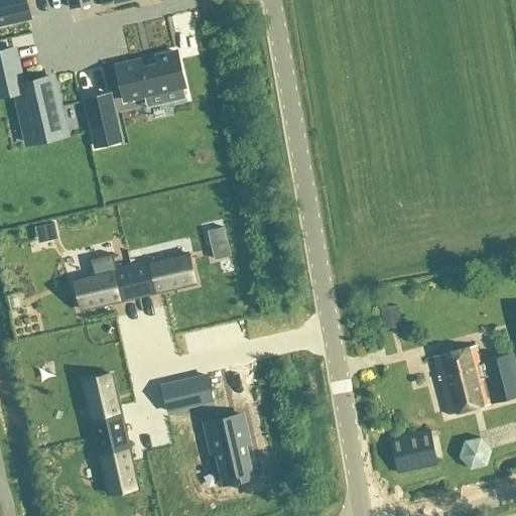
[(0,0),(0,25),(28,19),(30,18),(25,0),(0,0)]
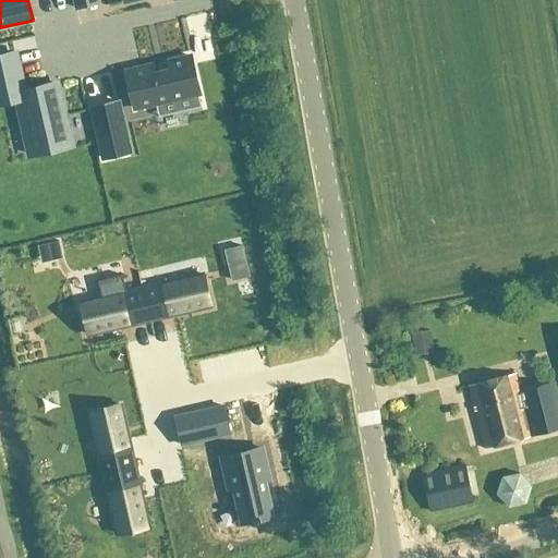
[(0,104),(16,100),(28,155),(72,145),(58,85),(25,93),(15,55),(0,57),(0,104)]
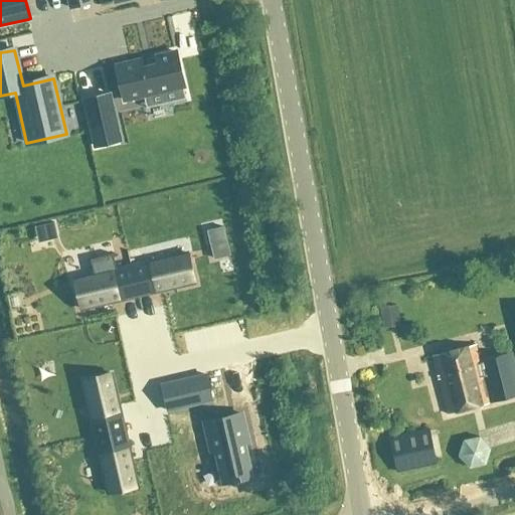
[(175,52),(118,65),(126,102),(183,88),(175,52)]
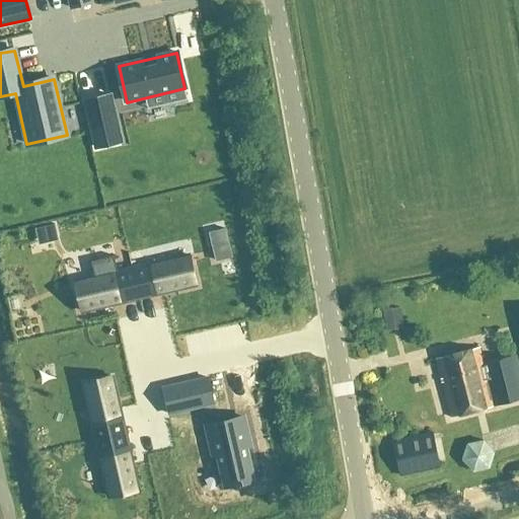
[(108,95),(85,101),(95,149),(120,143),(108,95)]
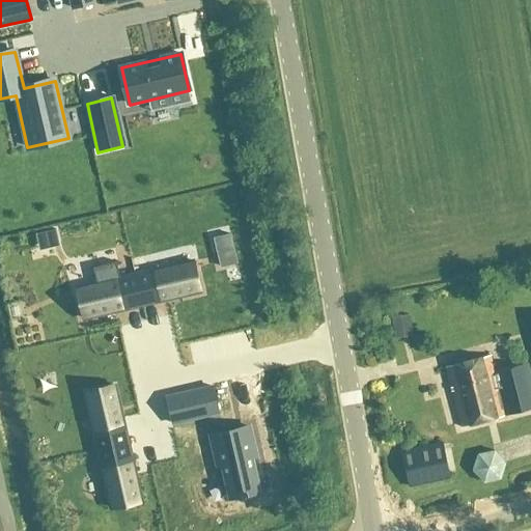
[(135,275),(138,285),(152,282),(158,302),(200,292),(193,261),(135,275)]
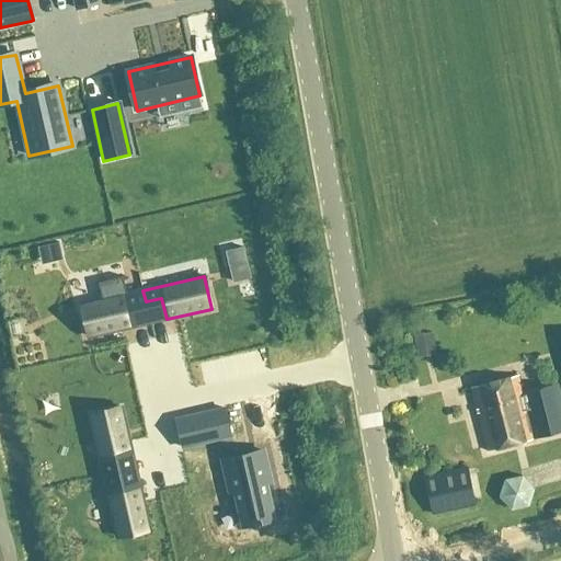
[(90,338),(150,323),(146,301),(142,290),(127,294),(123,277),(98,283),(102,300),(82,305),(90,338)]
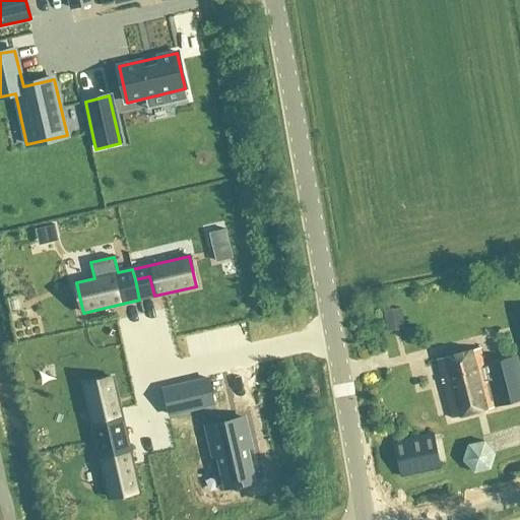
[(407,326),(406,310),(391,310),(392,327),(407,326)]
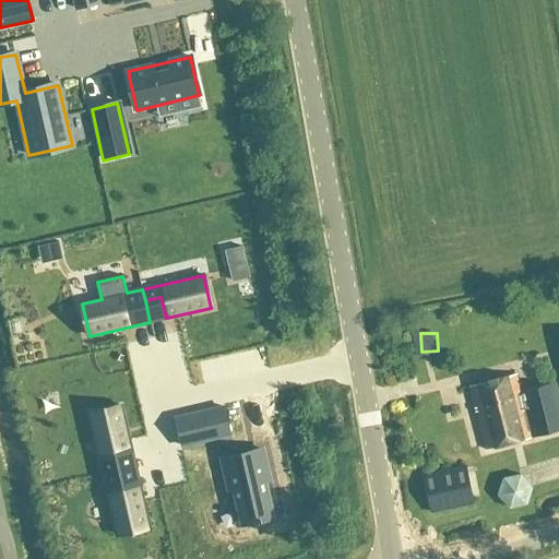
[(515,375),(470,387),(486,451),(558,431),(558,397),(556,382),(521,392),(515,375)]
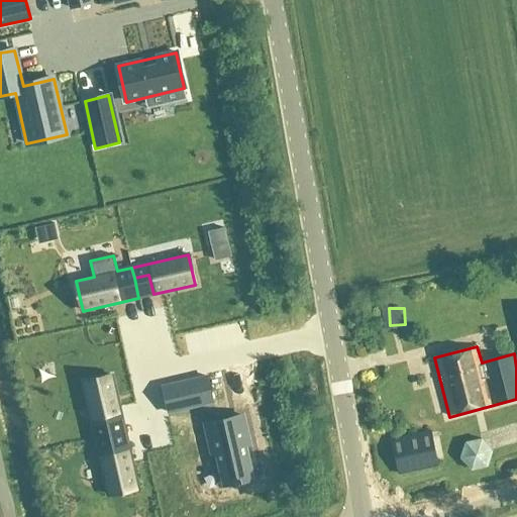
[(82,383),(95,438),(125,432),(112,376),(82,383)]
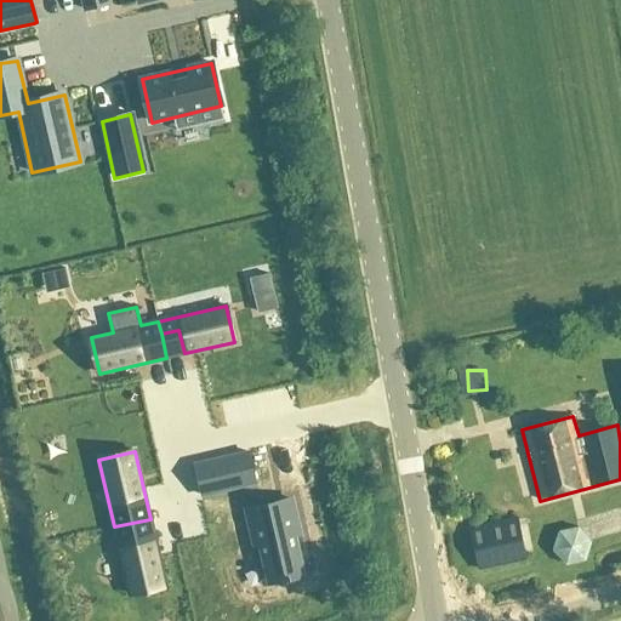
[(249,453),(221,460),(228,490),(256,483),(249,453)]
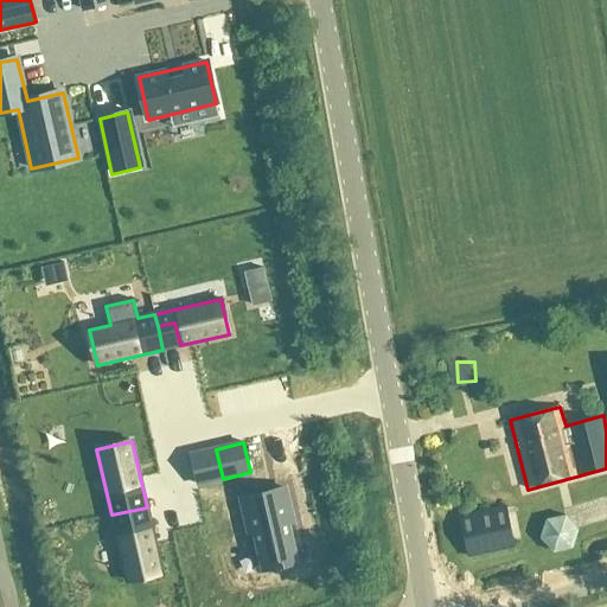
[(293,522),(285,489),(241,498),(249,532),(254,530),(263,569),(296,562),(287,523),(293,522)]
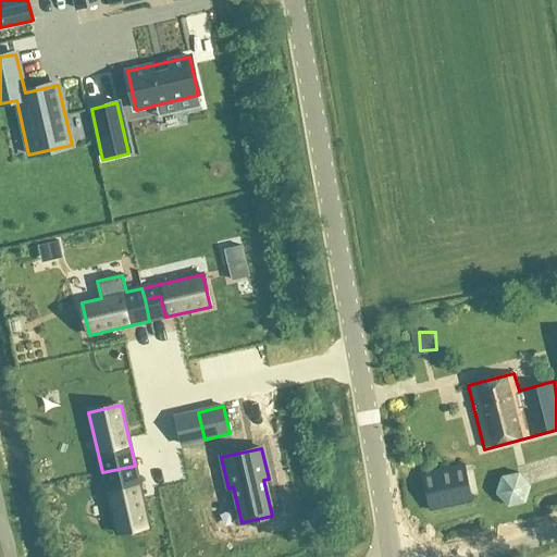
[(472,502),(465,465),(421,474),(429,511),(472,502)]
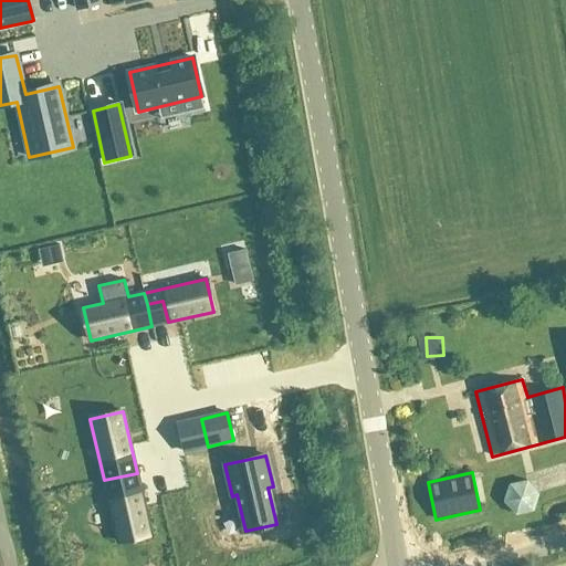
[(152,534),(137,473),(104,480),(118,542),(152,534)]
